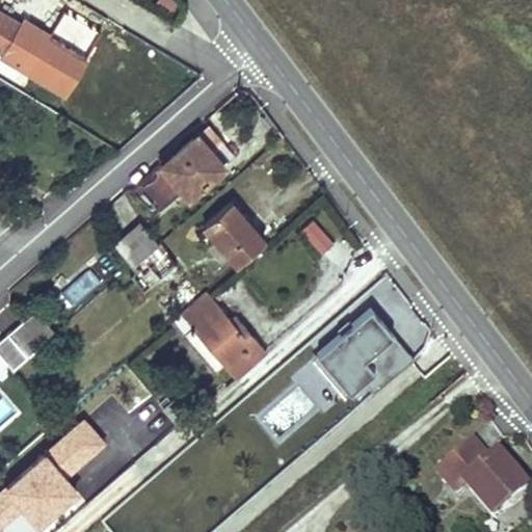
[(0,54),(20,65),(63,91),(84,55),(23,20),(21,24),(0,11),(0,54)]
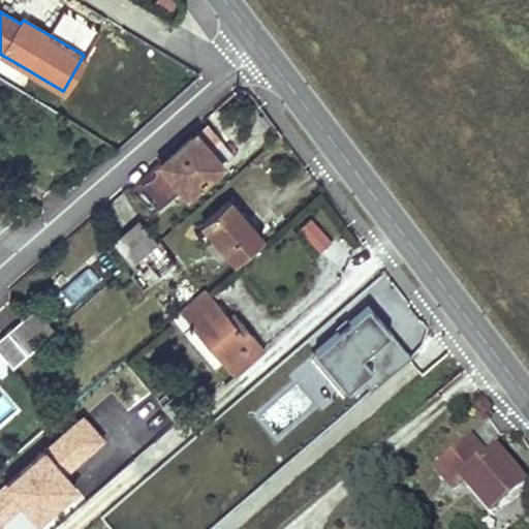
[(20,65),(0,54),(0,65),(14,74),(20,65)]
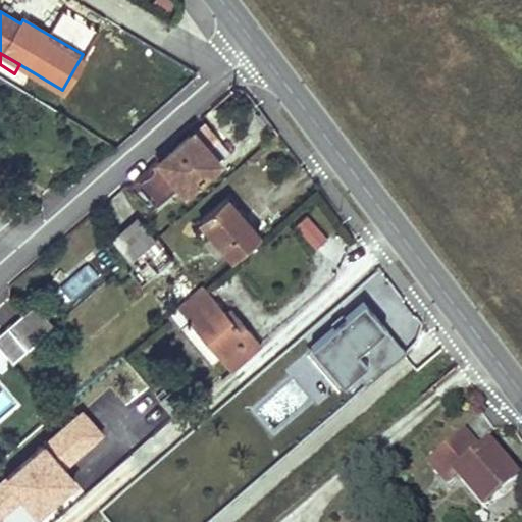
[(165,154),(136,178),(158,204),(181,186),(187,191),(220,162),(207,146),(204,148),(192,135),(167,155),(165,154)]
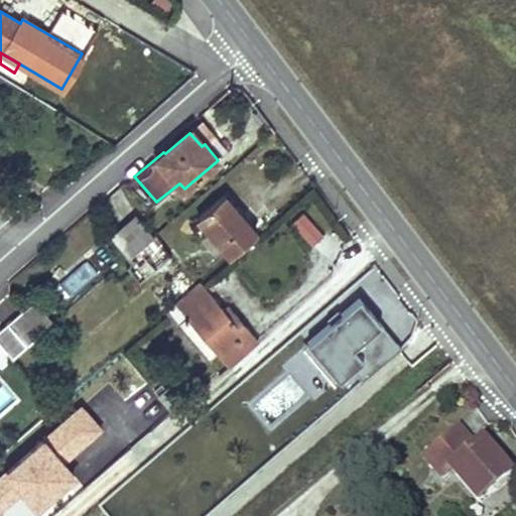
[(198,217),(210,232),(225,249),(231,256),(257,234),(223,196),(198,217)]
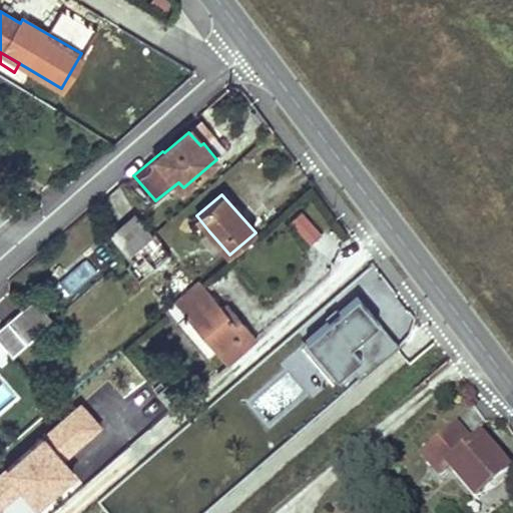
[(302,211),(290,221),(311,245),(323,234),(302,211)]
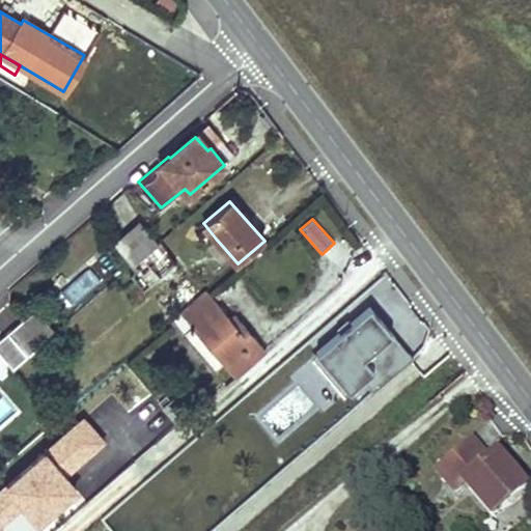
[(115,245),(133,266),(158,243),(141,224),(115,245)]
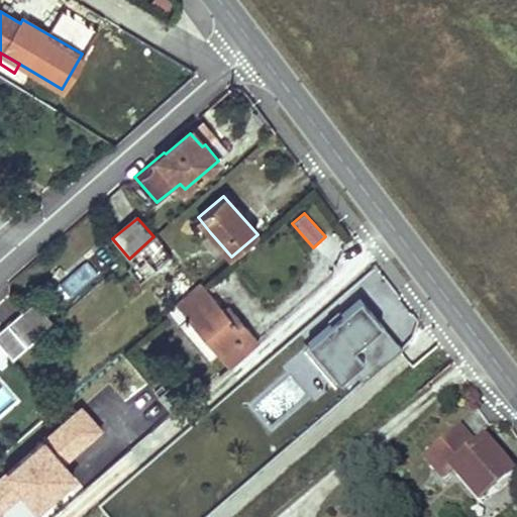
[(225,249),(210,232),(203,239),(218,256),(225,249)]
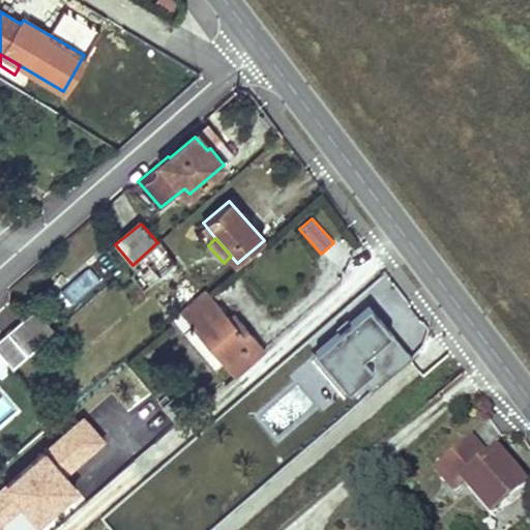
[(133,265),(122,273),(140,294),(175,263),(157,242),(133,265)]
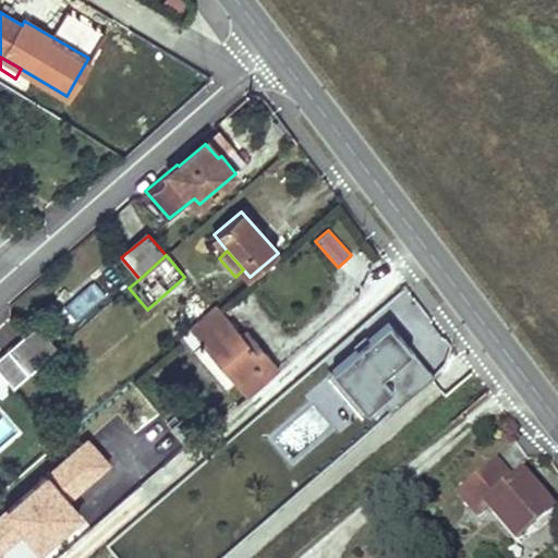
[(216,305),(181,337),(226,390),(237,381),(247,395),(278,368),(254,340),(249,343),(239,332),(216,305)]
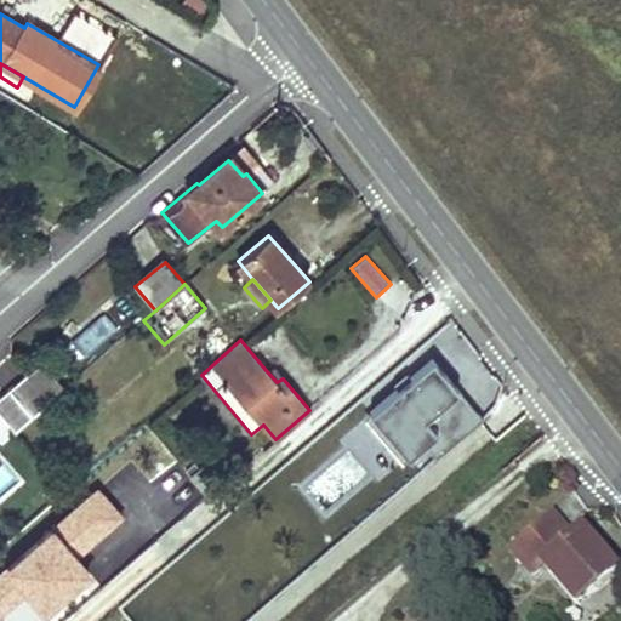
[(41,360),(27,374),(50,402),(64,388),(41,360)]
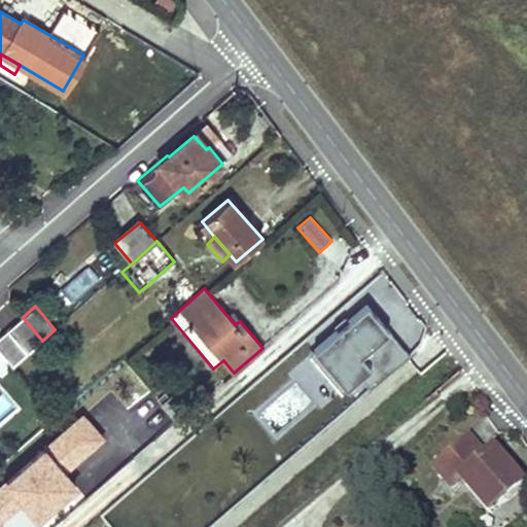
[(408,359),(396,346),(364,309),(312,353),(343,390),(358,378),(371,391),(408,359)]
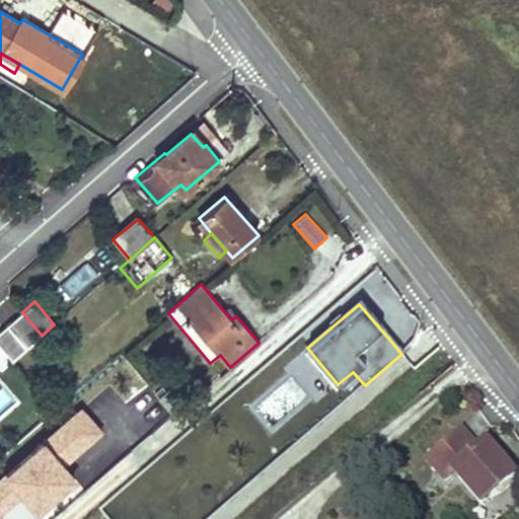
[(227,305),(222,309),(231,319),(236,316),(227,305)]
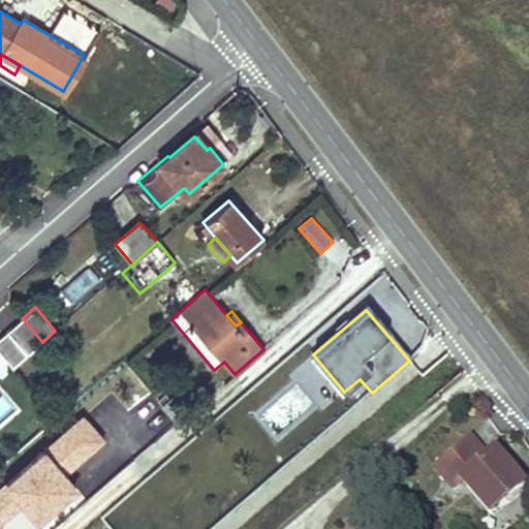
[(23,318),(0,337),(0,351),(13,367),(29,353),(42,342),(23,318)]
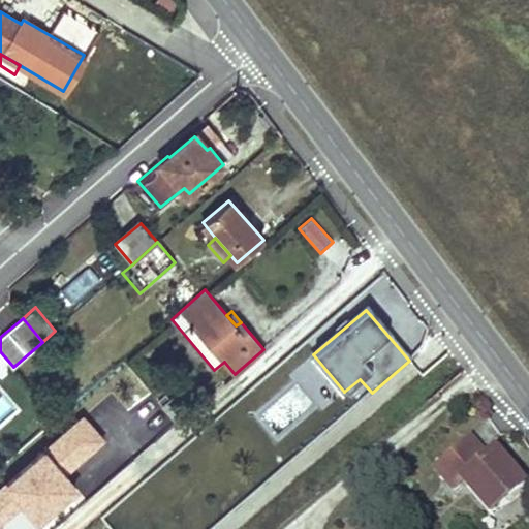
[(86,412),(0,485),(0,524),(23,506),(35,521),(78,486),(65,470),(105,436),(86,412)]
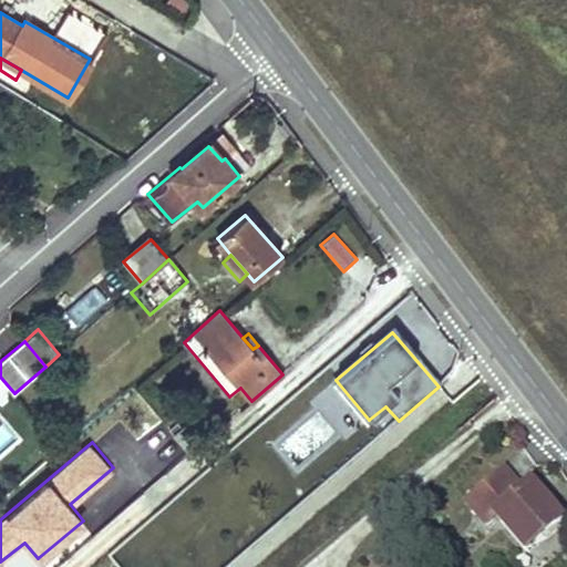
[(467,501),(483,518),(521,485),(506,467),(467,501)]
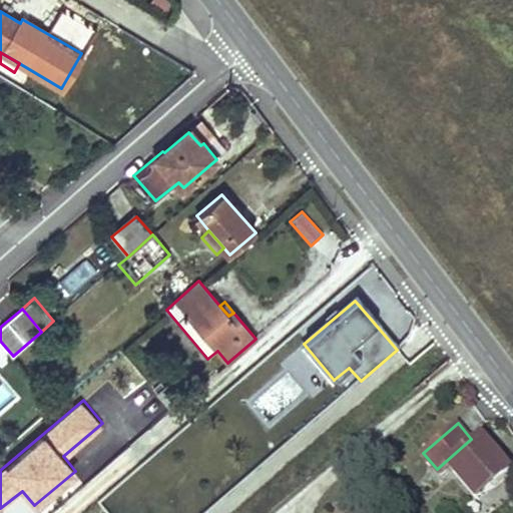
[(440,472),(448,465),(454,472),(477,497),(510,468),(482,435),(474,442),(471,439),(437,469),(440,472)]
